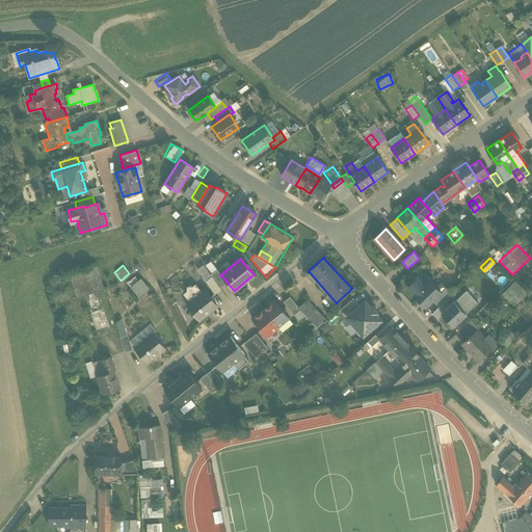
[(74,296),(102,288),(96,267),(68,275),(74,296)]
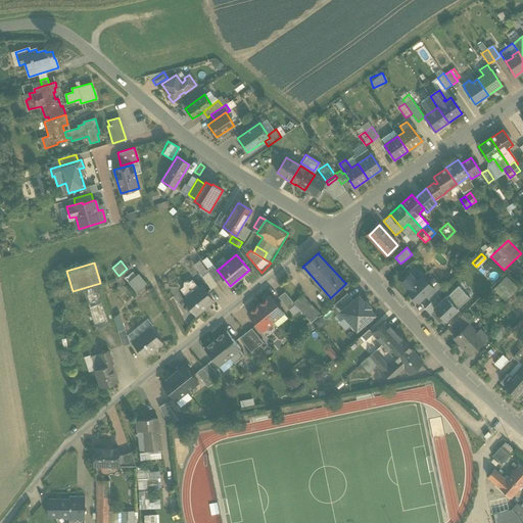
[(218,270),(214,265),(207,269),(208,271),(216,282),(223,277),(217,270),(218,270)]
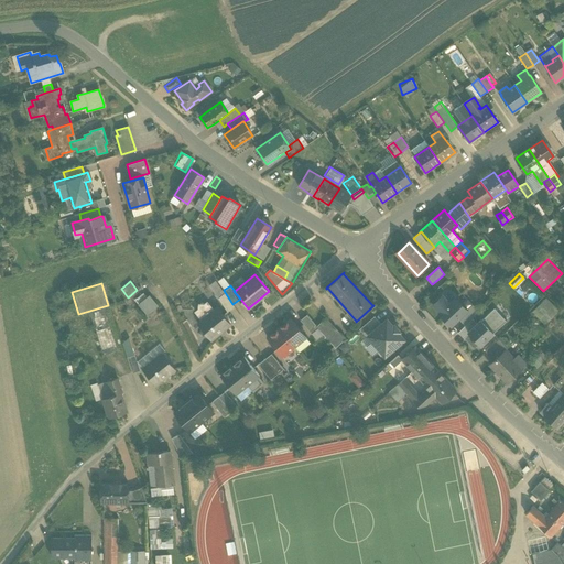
[(143,291),(132,300),(145,315),(156,305),(143,291)]
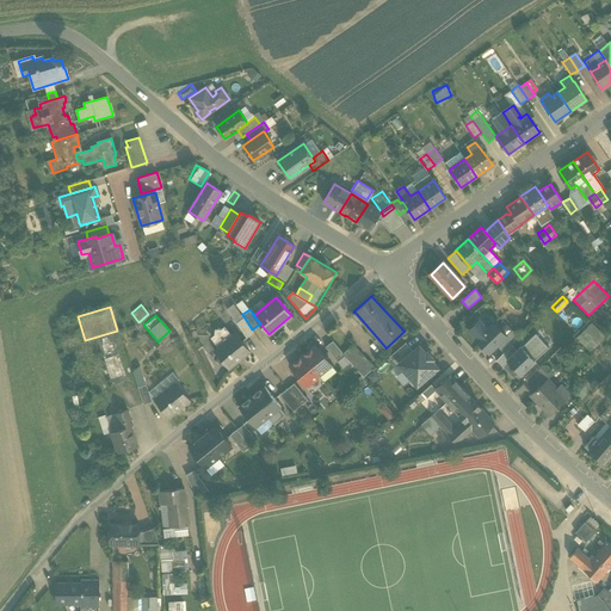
[(252,329),(244,316),(236,322),(246,338),(254,332),(252,329)]
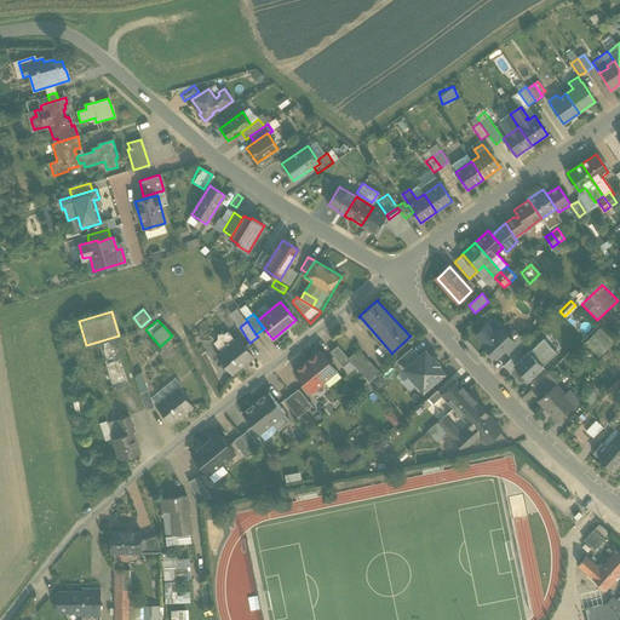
[(493,333),(487,326),(474,337),(495,361),(514,344),(499,327),(493,333)]
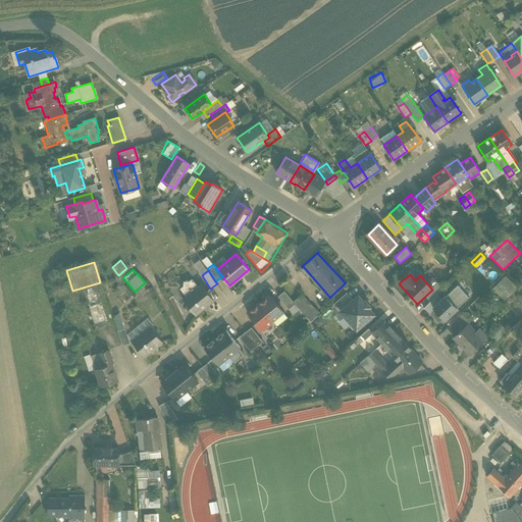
[(517,286),(506,275),(492,289),(505,300),(517,286)]
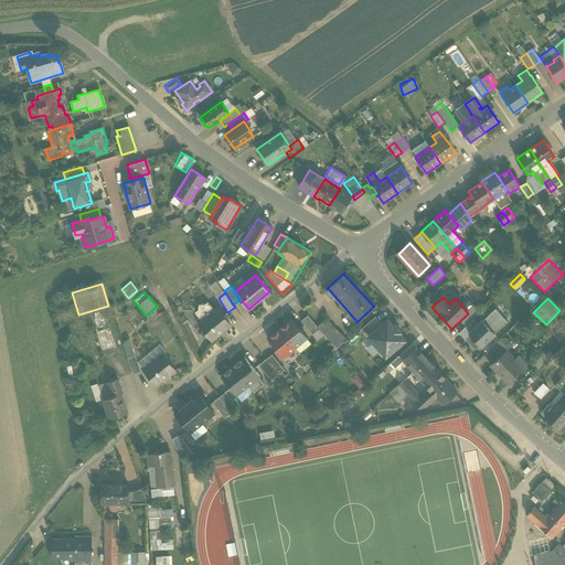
[(217,308),(213,311),(208,304),(204,306),(200,306),(199,310),(196,312),(203,320),(198,324),(211,340),(231,324),(217,308)]
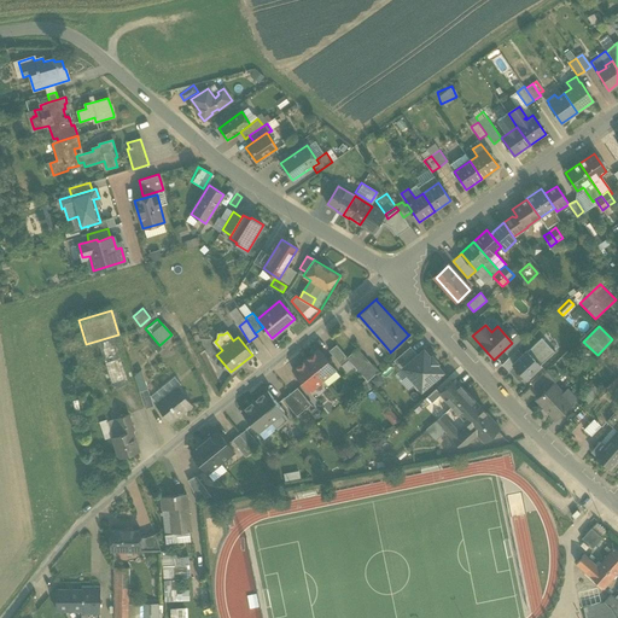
[(114,338),(99,343),(115,389),(129,384),(114,338)]
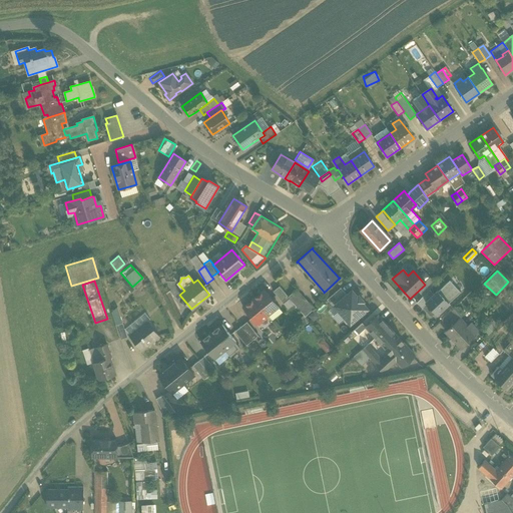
[(438,293),(437,292),(434,295),(427,302),(438,315),(449,305),(448,304),(461,293),(450,281),(438,293)]
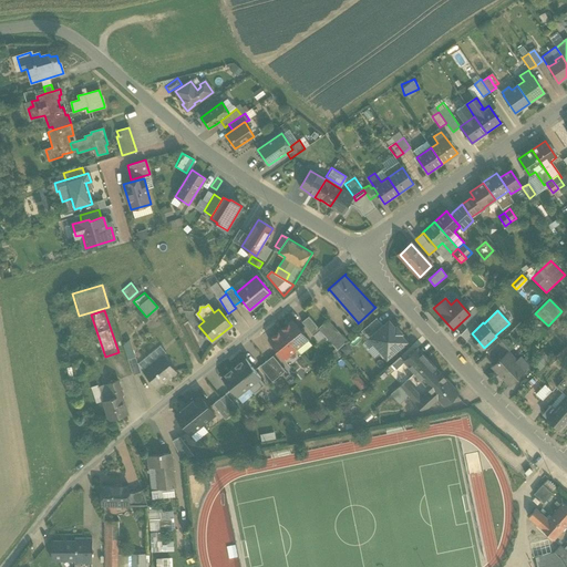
[(317,327),(309,316),(301,321),(312,336),(319,330),(317,327)]
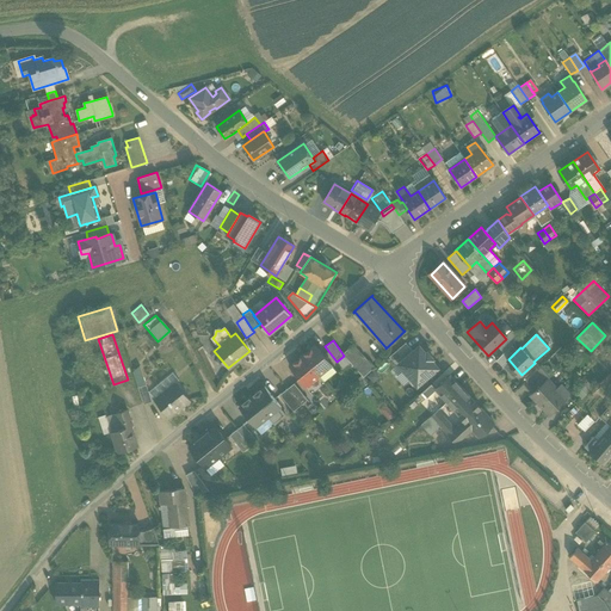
[(374,368),(353,344),(347,349),(346,347),(341,352),(344,356),(363,377),(374,368)]
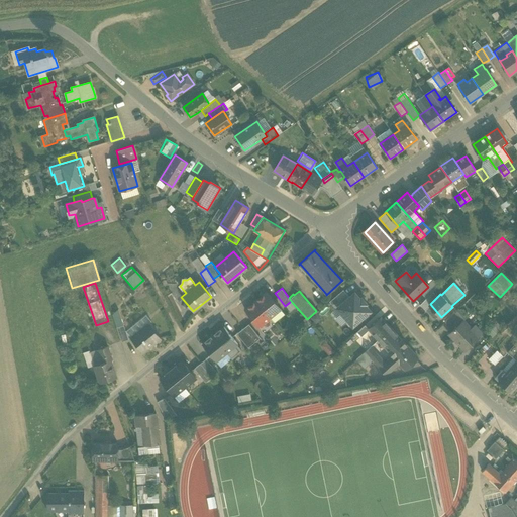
[(281,309),(267,292),(255,301),(270,318),(281,309)]
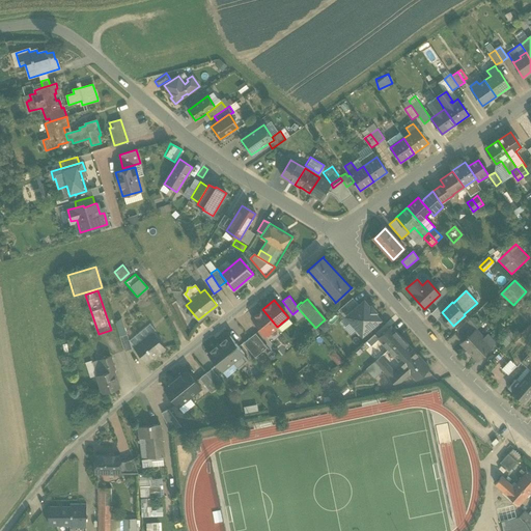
[(444,300),(437,307),(442,312),(449,305),(444,300)]
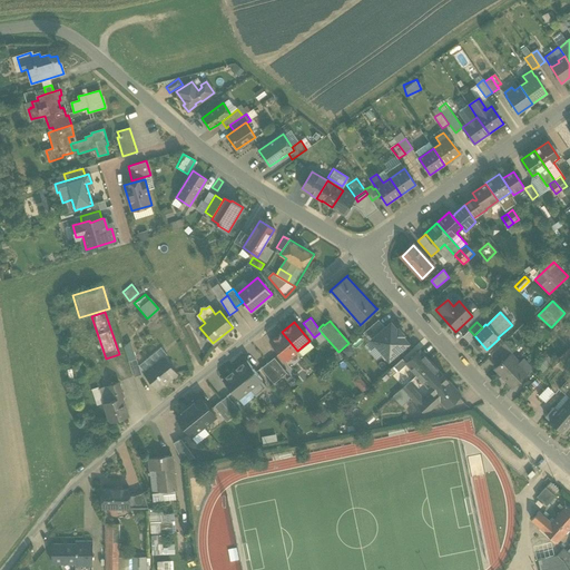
[(391,323),(371,340),(389,360),(399,352),(406,344),(409,343),(402,336),(403,335),(399,328),(396,330),(391,323)]
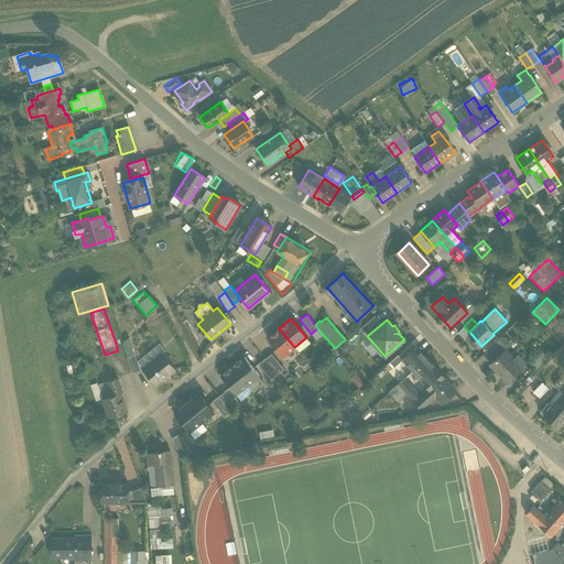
[(294,347),(279,328),(268,338),(282,357),(294,347)]
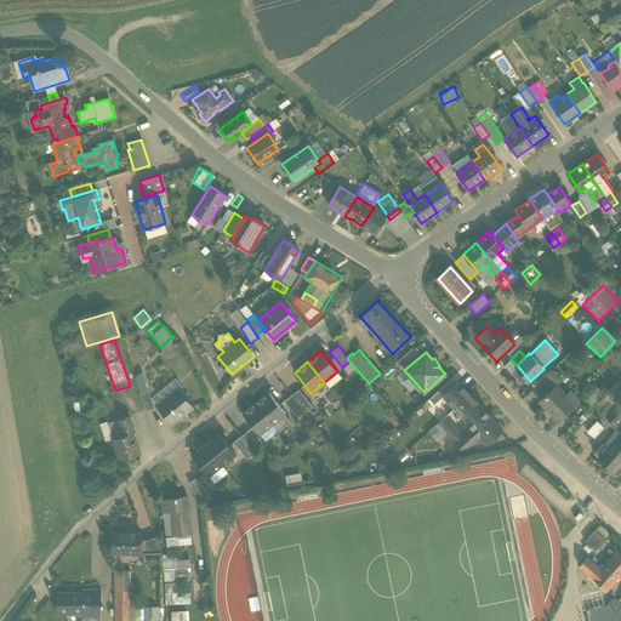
[(140,371),(132,374),(137,392),(146,389),(140,371)]
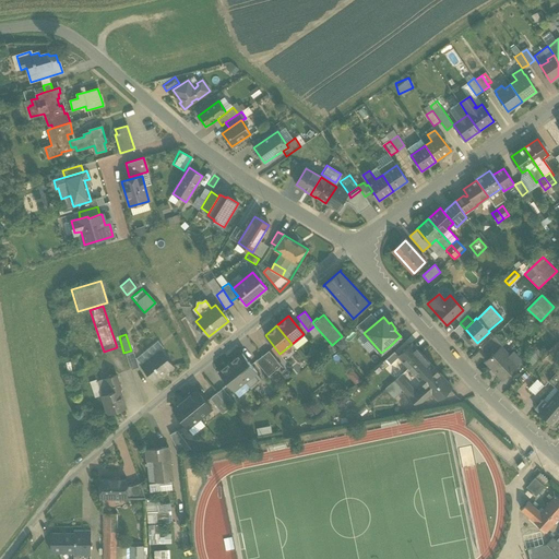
[(501,347),(491,337),(482,347),(490,358),(501,347)]
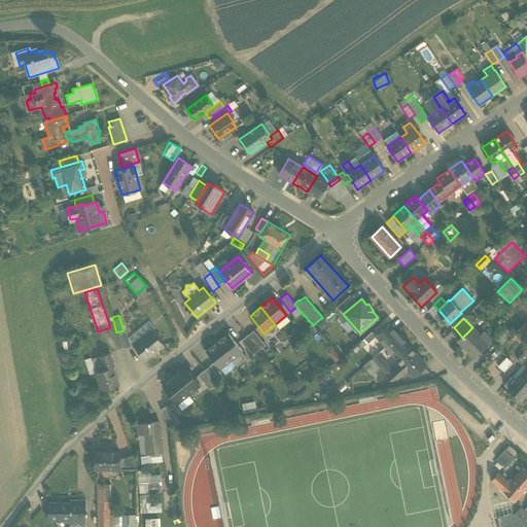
[(398,335),(388,324),(376,336),(385,347),(398,335)]
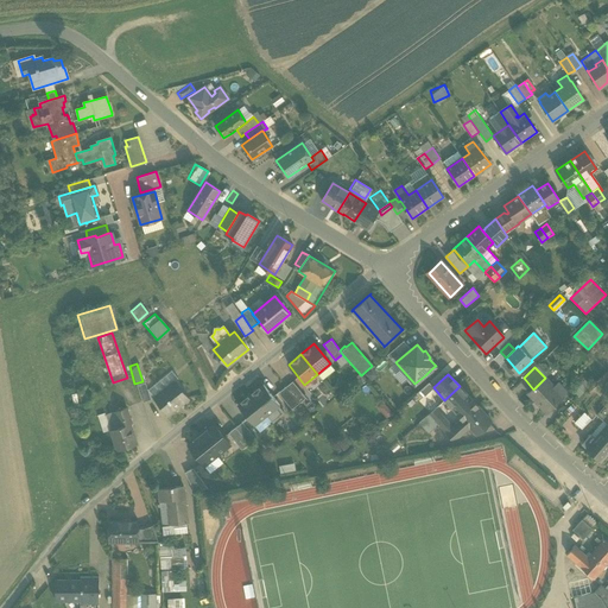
[(415,384),(415,385),(419,391),(430,381),(425,375),(415,384)]
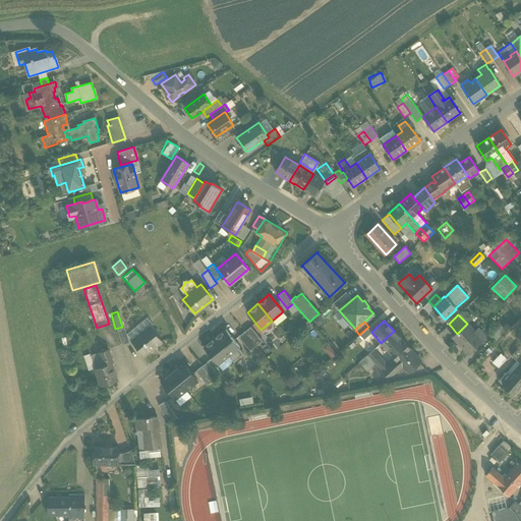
[(482,339),(467,324),(457,334),(453,337),(469,352),(482,339)]
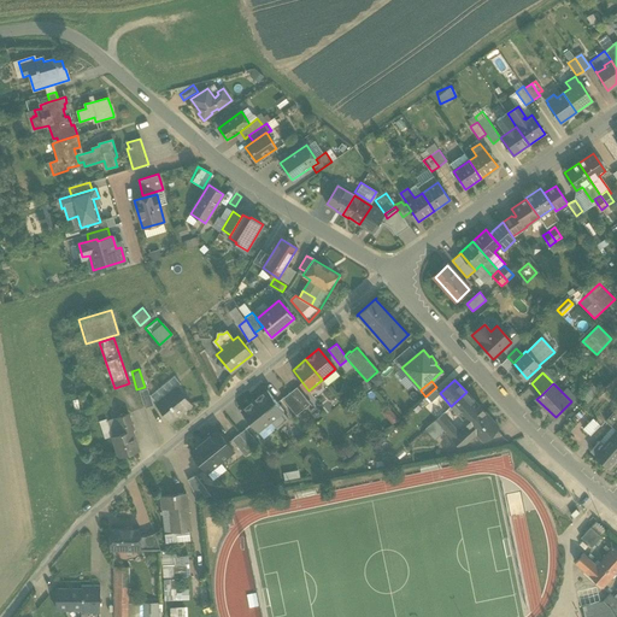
[(177,387),(156,404),(170,421),(192,404),(177,387)]
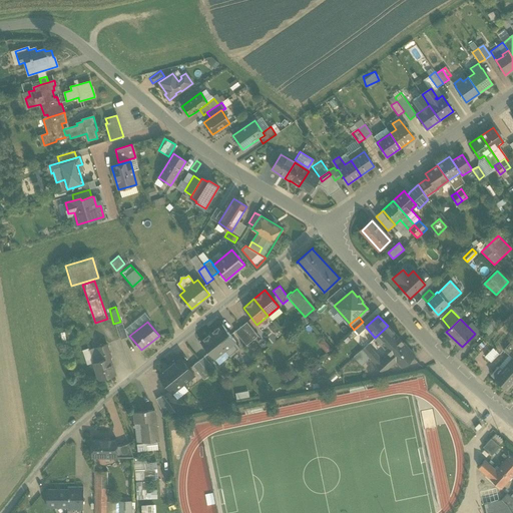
[(259,336),(246,322),(240,327),(252,341),(259,336)]
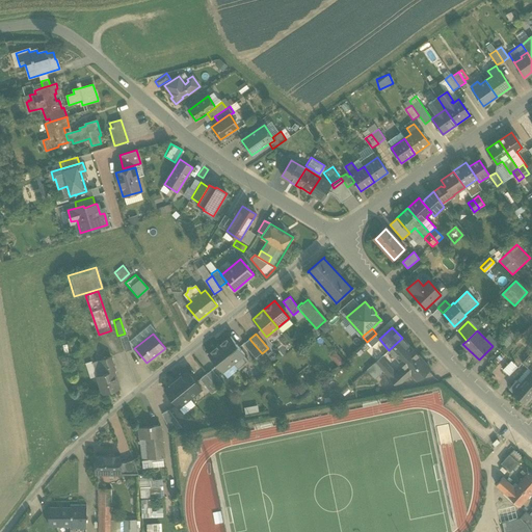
[(127,335),(120,337),(125,351),(132,349),(127,335)]
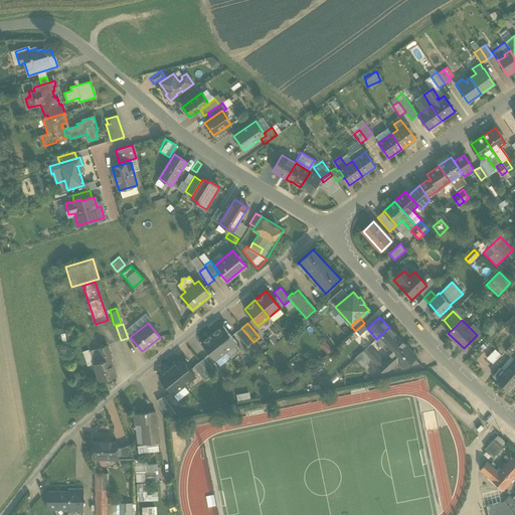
[(236,343),(223,326),(212,335),(226,352),(236,343)]
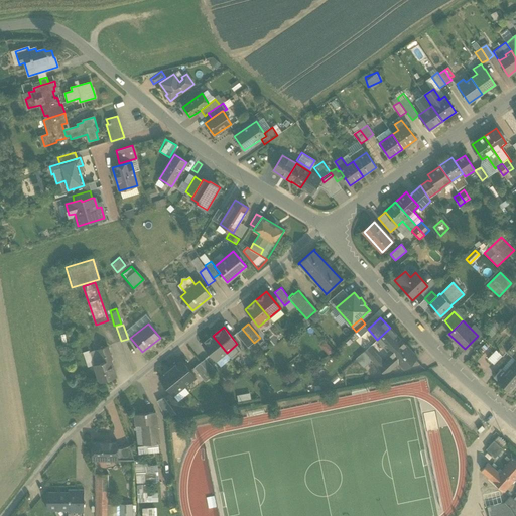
[(390,328),(377,340),(388,351),(387,351),(388,352),(401,340),(400,339),(390,328)]
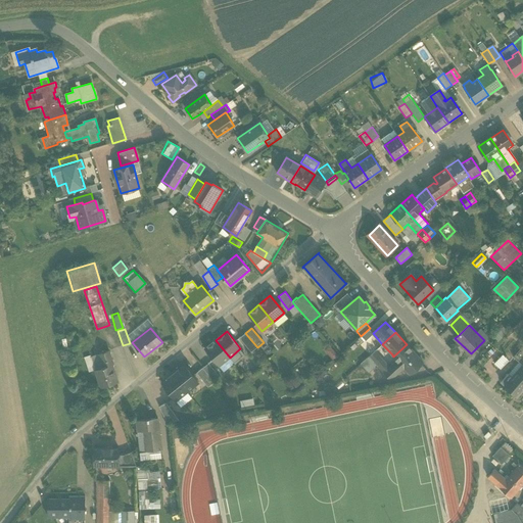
[(257,347),(245,333),(239,338),(251,352),(257,347)]
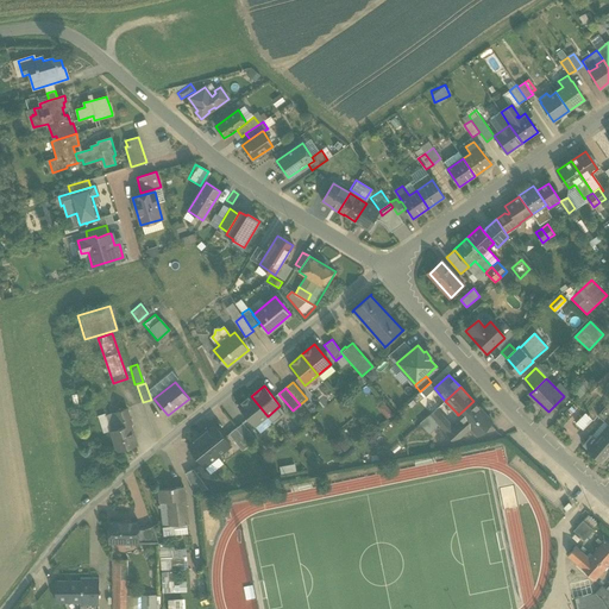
[(268,416),(251,396),(238,406),(255,426),(268,416)]
